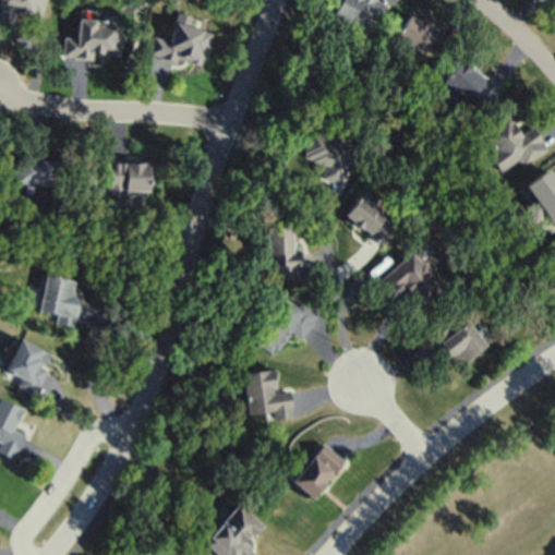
[(47,0),(0,0),(0,21),(16,26),(19,14),(41,21),(47,0)]
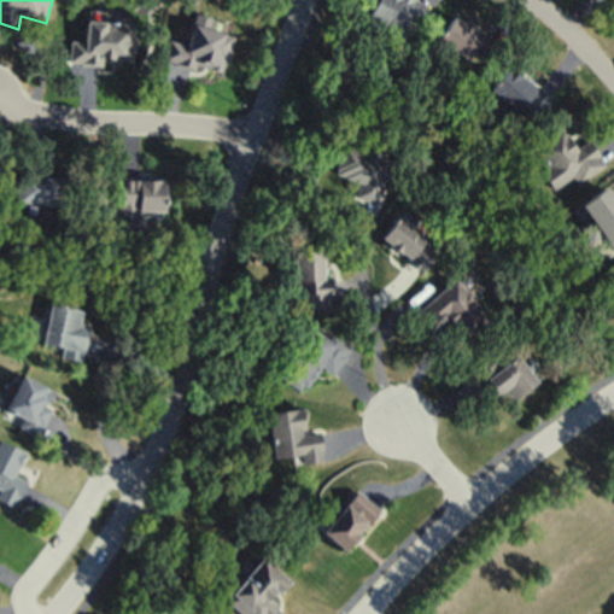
[(408,22),(420,27),(430,5),(419,0),(368,0),(362,13),(403,33),(408,22)]
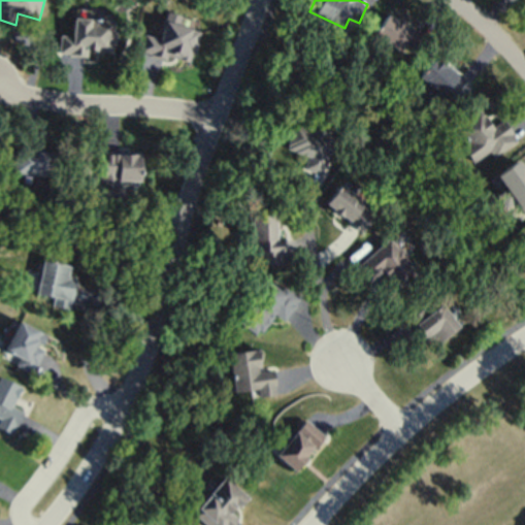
[(162,39),(145,35),(142,52),(194,63),(201,30),(184,27),(186,17),(168,13),(162,39)]
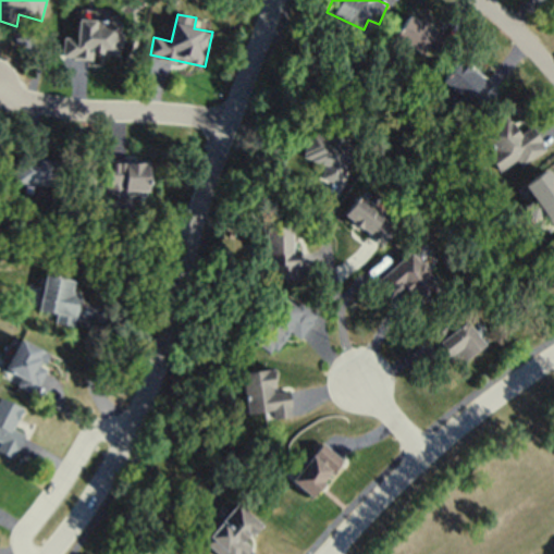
[(398,35),(438,62),(452,42),(411,15),(398,35)]
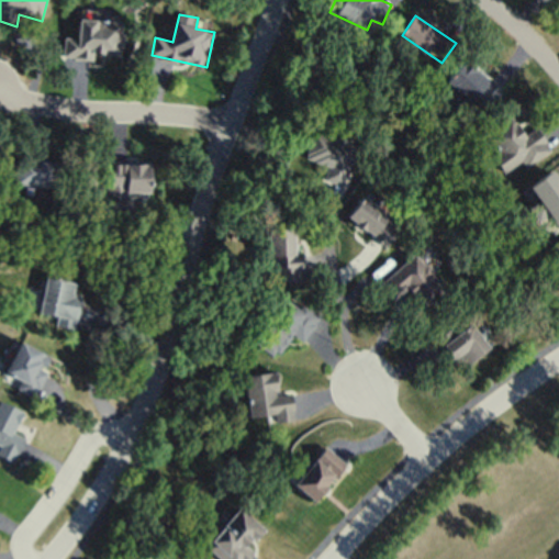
[(66,40),(65,60),(94,62),(94,55),(122,56),(124,22),(80,20),(79,40),(66,40)]
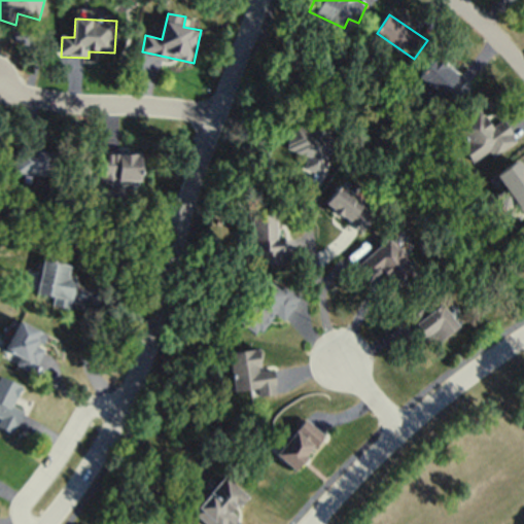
[(444,98),(449,92),(459,102),(473,89),(439,57),(420,76),(444,98)]
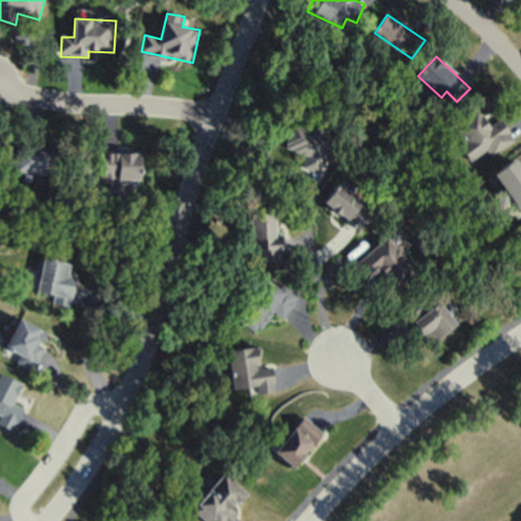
[(516,141),(502,120),(490,127),(479,111),(457,125),(467,142),(462,146),(472,162),(488,152),(491,158),(516,141)]
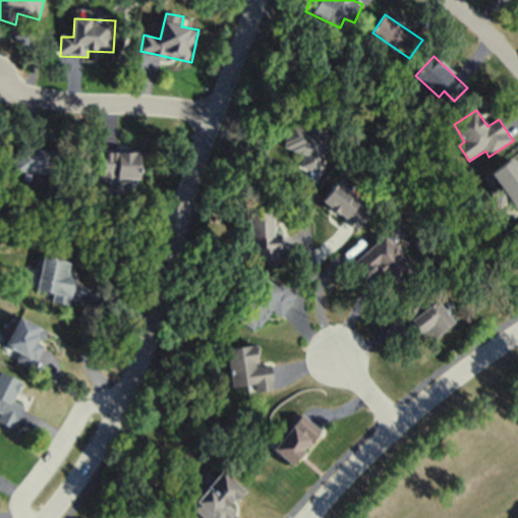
[(305,154),(301,167),(320,173),(331,134),(291,123),(284,148),(305,154)]
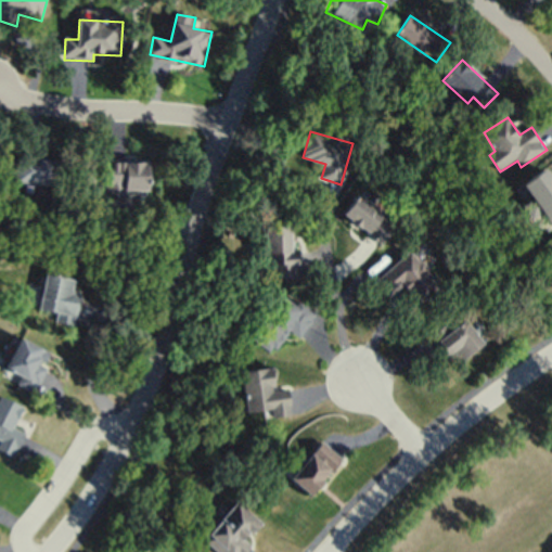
[(54,187),(56,161),(18,157),(17,183),(54,187)]
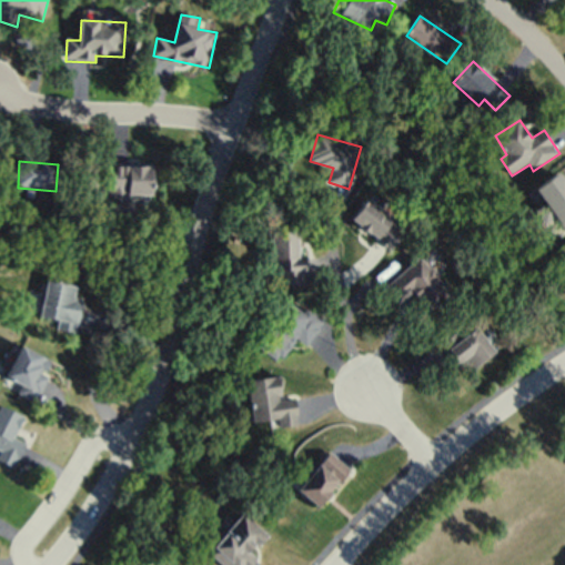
[(153,165),(109,165),(109,198),(153,198),(153,165)]
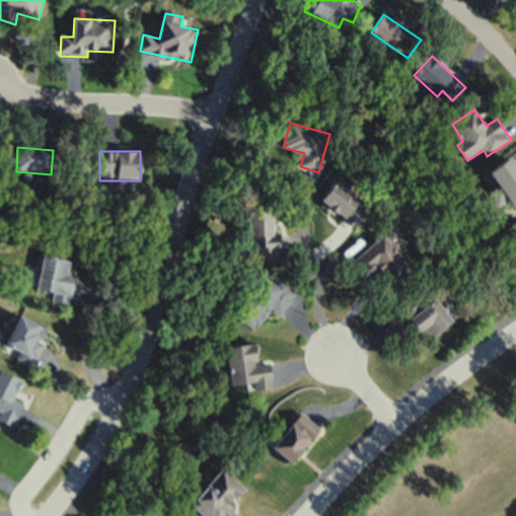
[(515,156),(493,170),(515,206),(515,156)]
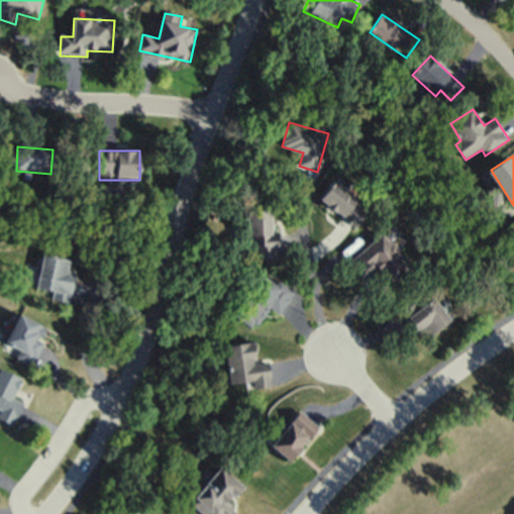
[(320,200),(356,228),(371,209),(335,182),(320,200)]
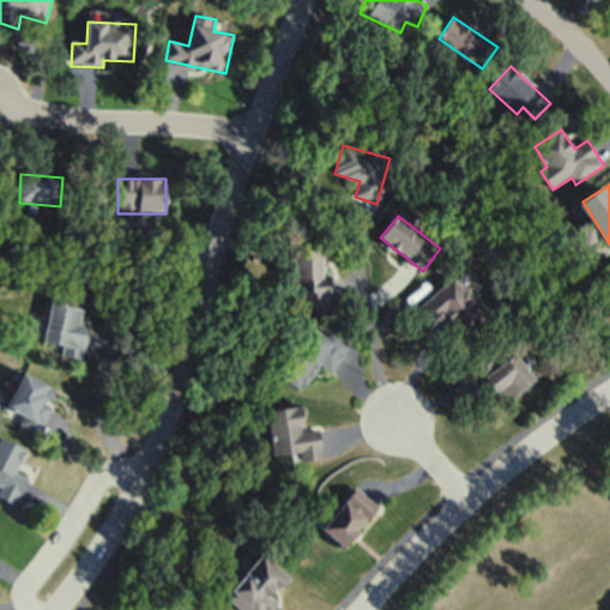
[(294,249),(294,297),(326,297),(326,249),(294,249)]
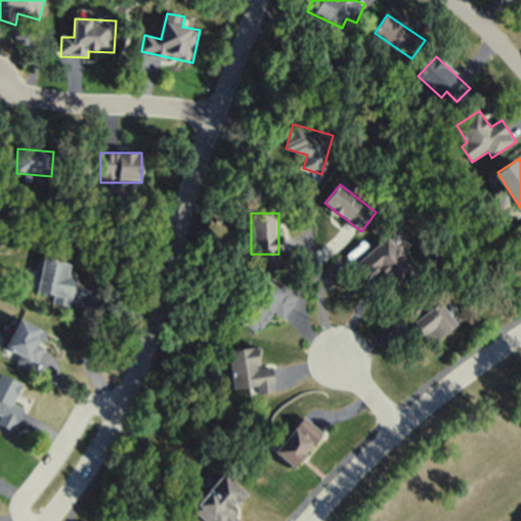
[(355,265),(368,281),(382,270),(397,289),(418,271),(389,236),(355,265)]
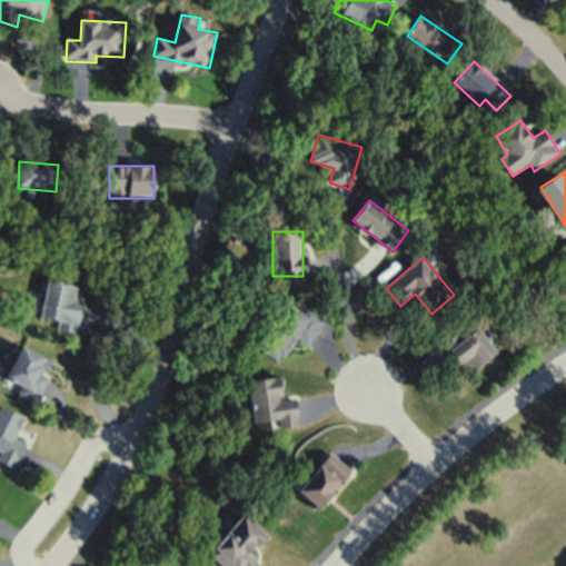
[(82,298),(75,297),(77,285),(48,280),(42,318),(60,320),(59,331),(77,335),(82,298)]
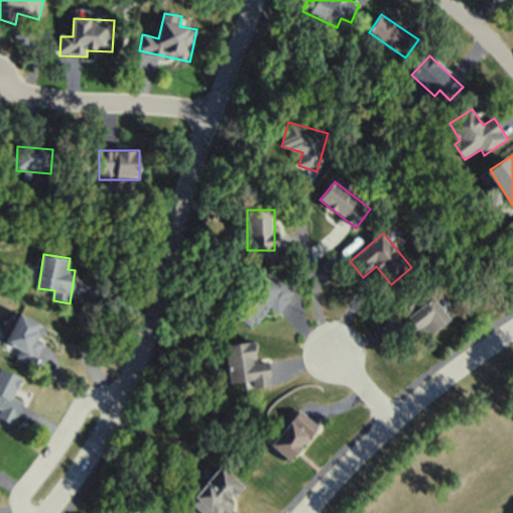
[(295,292),(279,280),(276,284),(263,274),(233,313),(254,330),(270,307),(279,314),(295,292)]
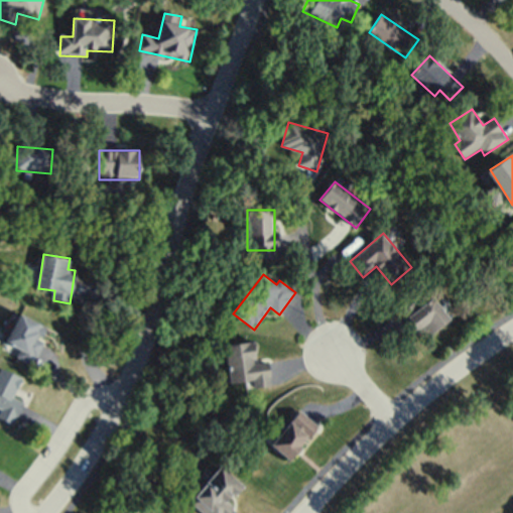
[(403,311),(420,340),(450,322),(435,297),(417,308),(414,304),(403,311)]
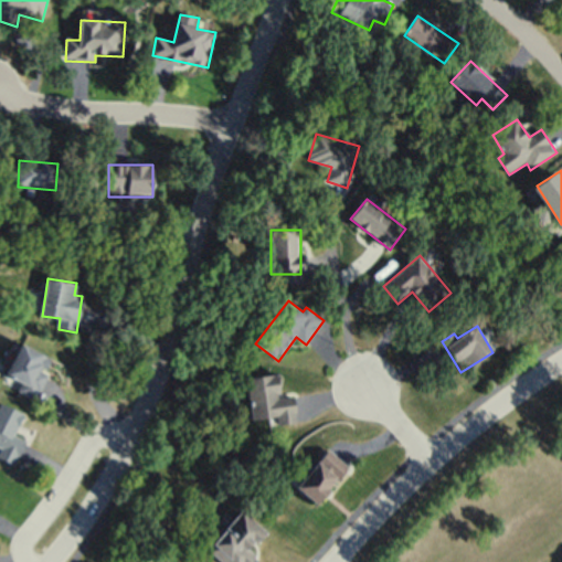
[(36,401),(53,359),(21,346),(8,377),(23,383),(19,393),(36,401)]
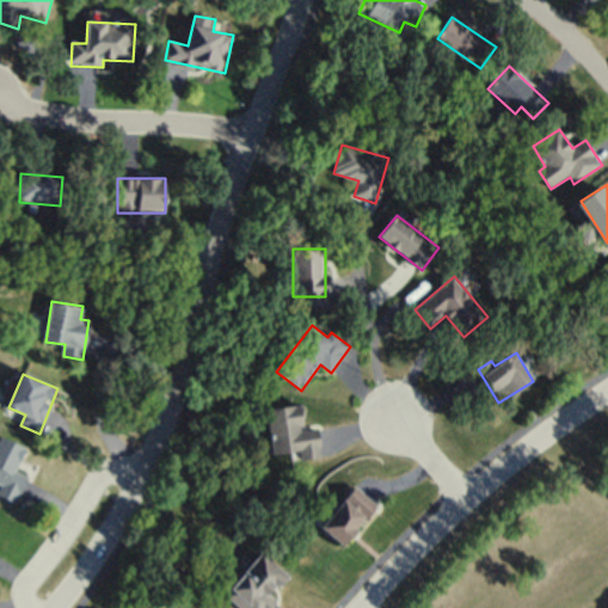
[(268,410),(274,455),(300,452),(301,460),(323,458),(319,429),(305,431),(301,405),(268,410)]
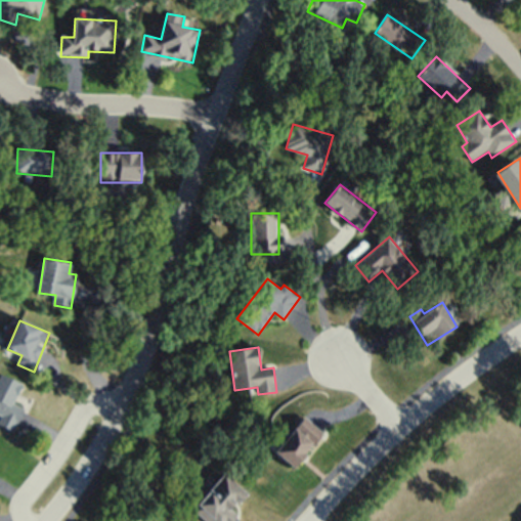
[(23,385),(0,375),(0,415),(2,416),(0,420),(0,426),(14,433),(25,410),(13,404),(23,385)]
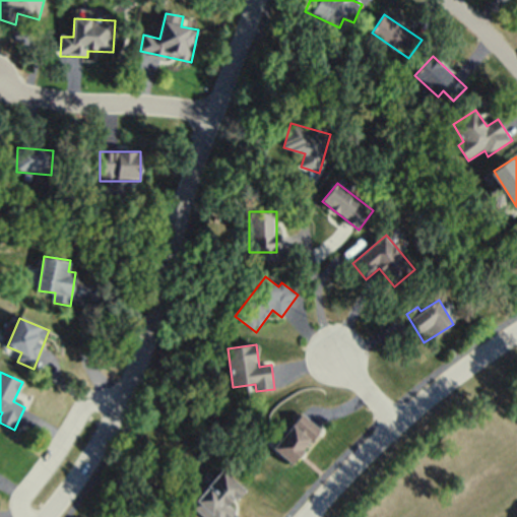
[(294,464),(322,430),(302,413),(274,449),(294,464)]
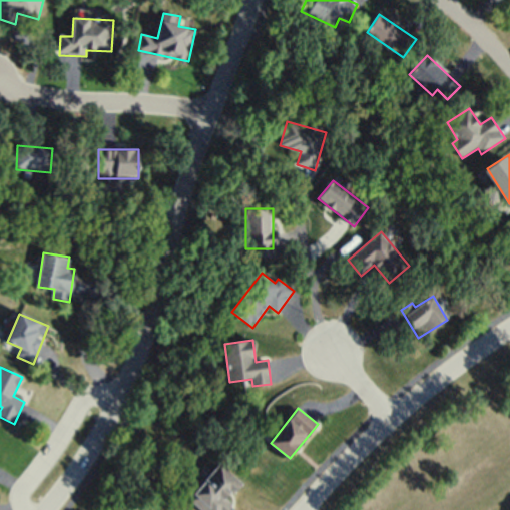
[(229,509),(233,505),(228,500),(242,484),(220,464),(189,499),(200,509),(229,509)]
